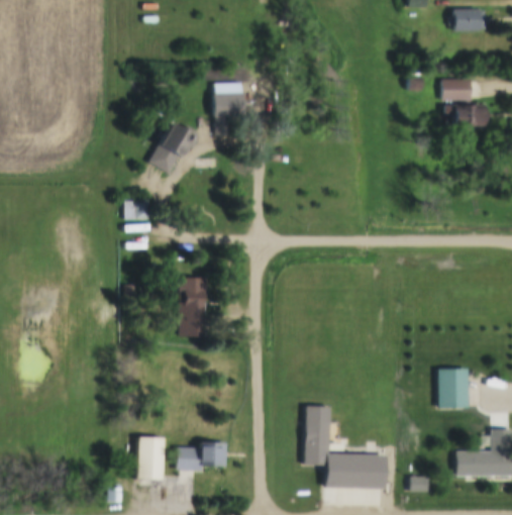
[(484,23),(484,30),(453,30),(453,24),(449,24),(449,15),(453,15),(453,8),(484,8),(484,15),(487,15),(487,23),(484,23)]
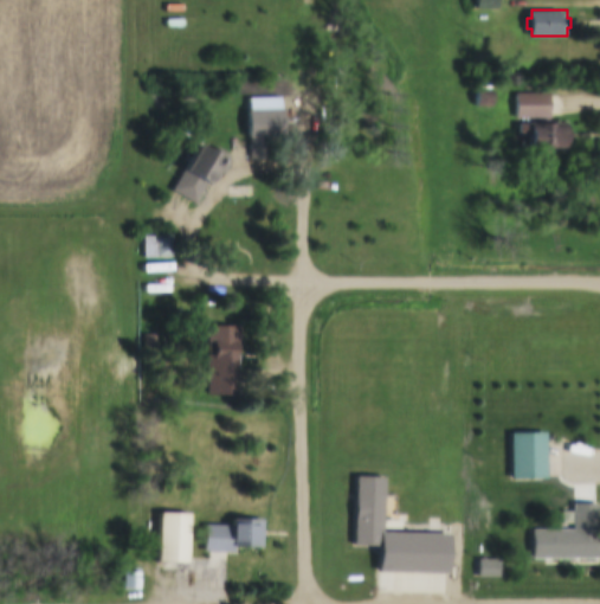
[(552,91),(552,116),(518,117),(518,91),(552,91)]
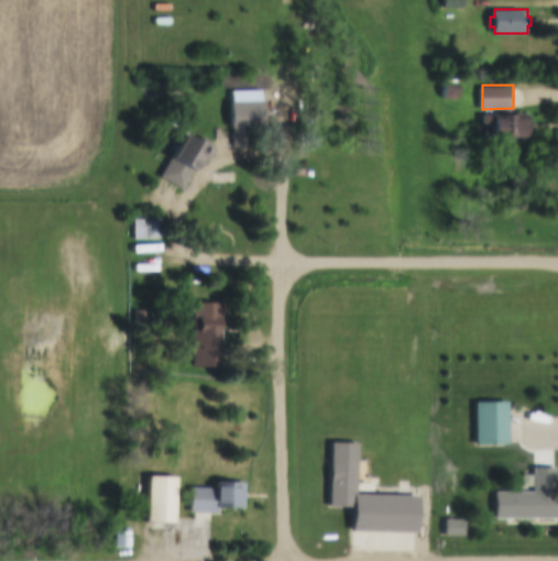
[(445,86),(460,86),(459,98),(445,98),(445,86)]
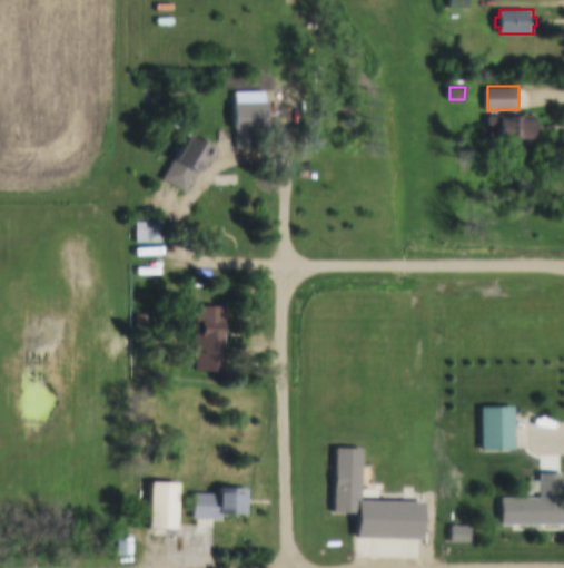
[(498,119),(504,119),(504,115),(522,115),(522,119),(533,119),(533,139),(498,139),(498,119)]
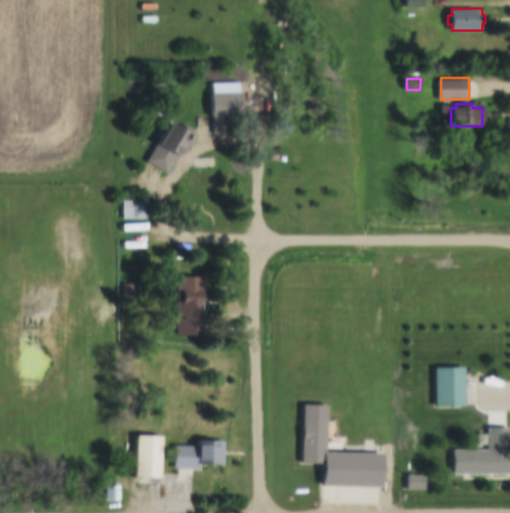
[(216,114),(229,114),(229,133),(216,133),(216,114)]
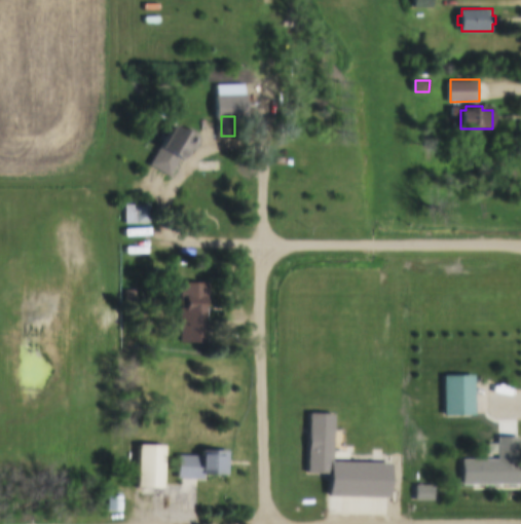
[(191,135),(199,133),(201,140),(196,149),(193,149),(190,154),(186,151),(171,176),(151,163),(175,125),(191,135)]
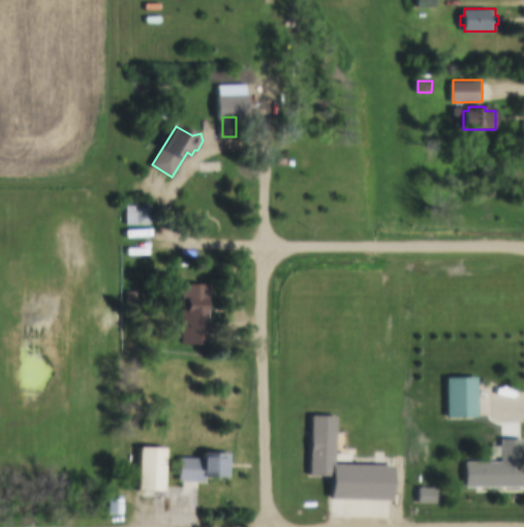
[(128,205),(153,205),(153,224),(128,224),(128,205)]
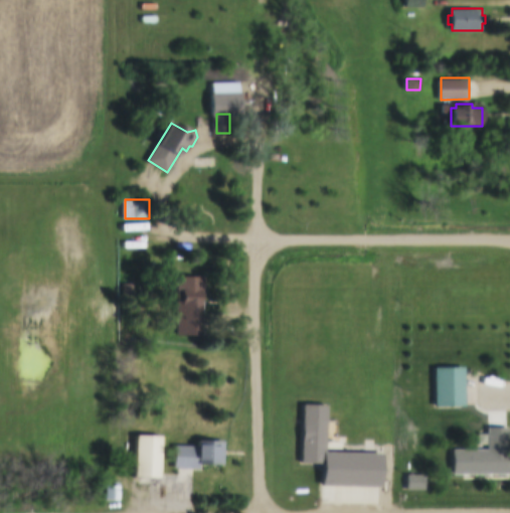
[(180,276),(207,275),(207,289),(202,289),(203,335),(180,335),(180,276)]
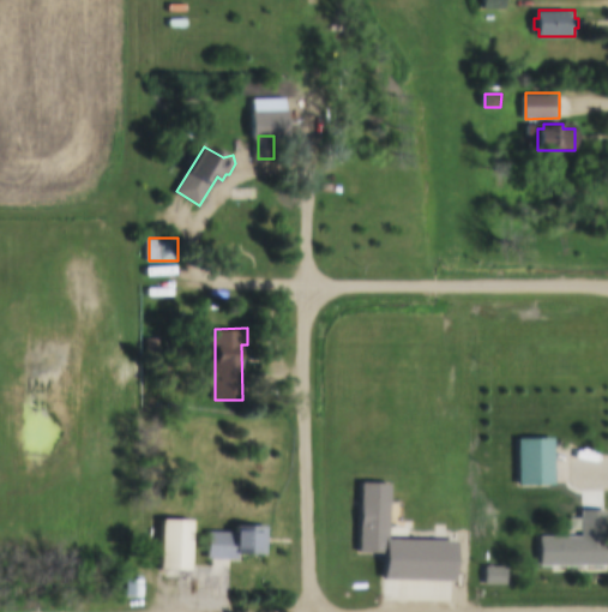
[(522,439),(552,439),(552,483),(523,483),(522,439)]
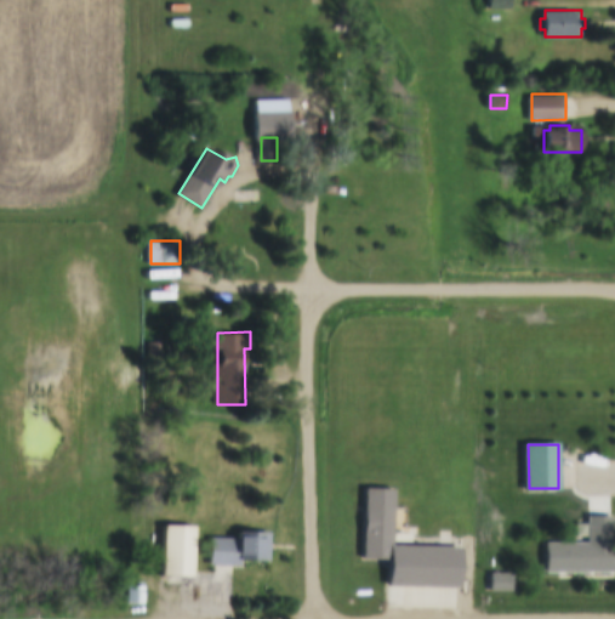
[(166,524),(195,526),(194,575),(165,575),(166,524)]
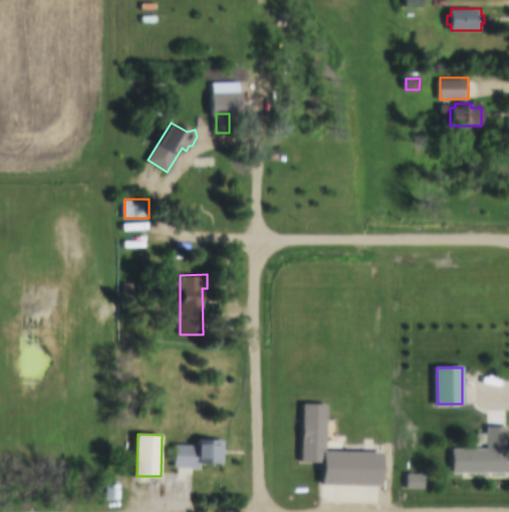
[(176,444),(198,445),(199,439),(225,440),(225,464),(200,463),(200,468),(175,467),(176,444)]
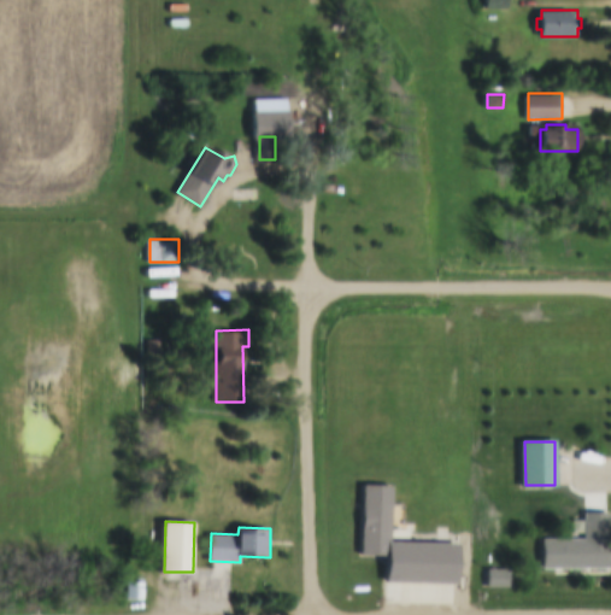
[(545,538),(610,538),(610,567),(545,567),(545,538)]
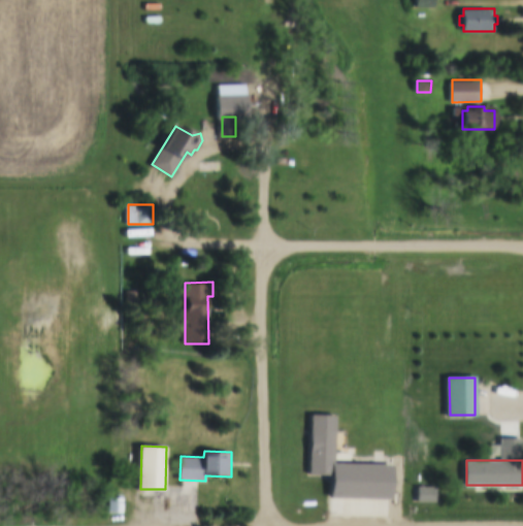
[(420,487),(438,487),(438,502),(420,502),(420,487)]
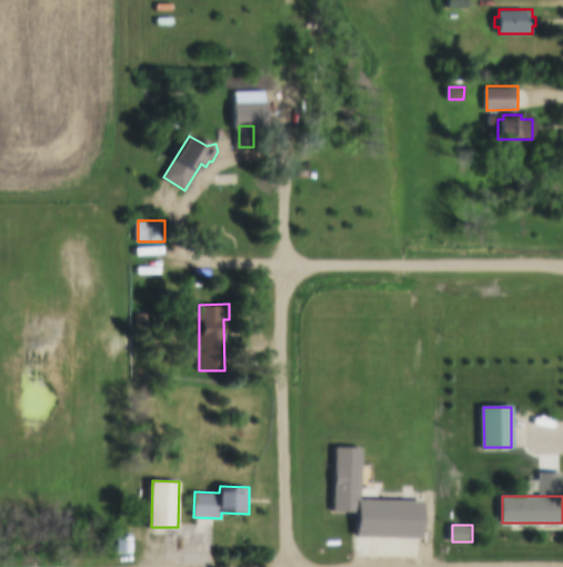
[(120,536),(136,536),(137,553),(120,553),(120,536)]
